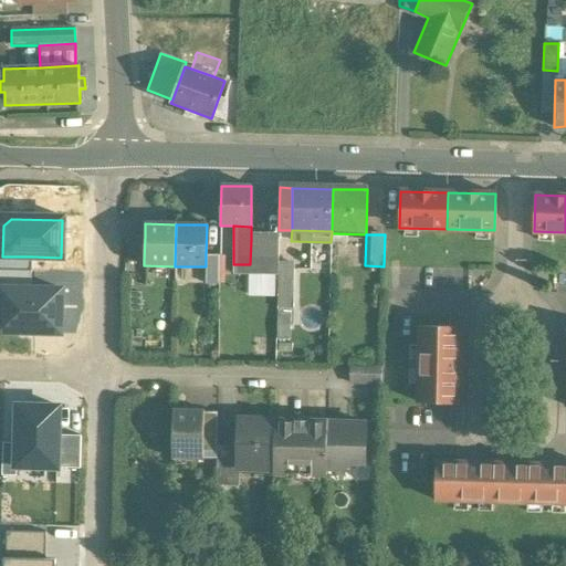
[(145,236),(128,236),(128,261),(130,261),(144,261),(145,236)]
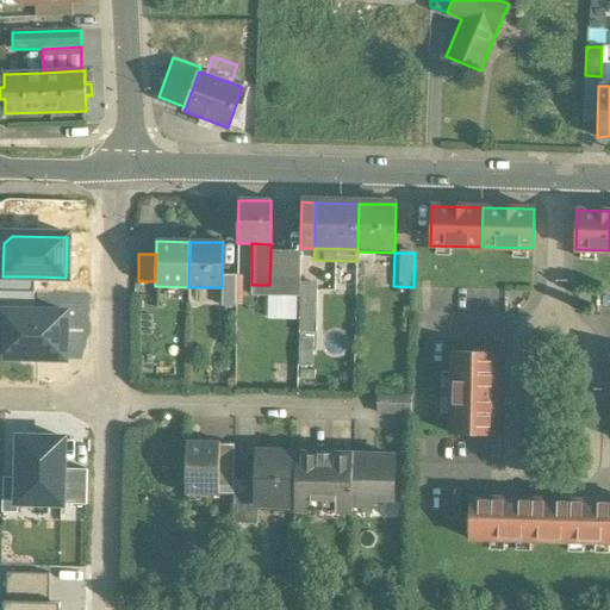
[(268,285),(268,296),(299,297),(299,285),(300,257),(271,257),(269,285),(268,285)]
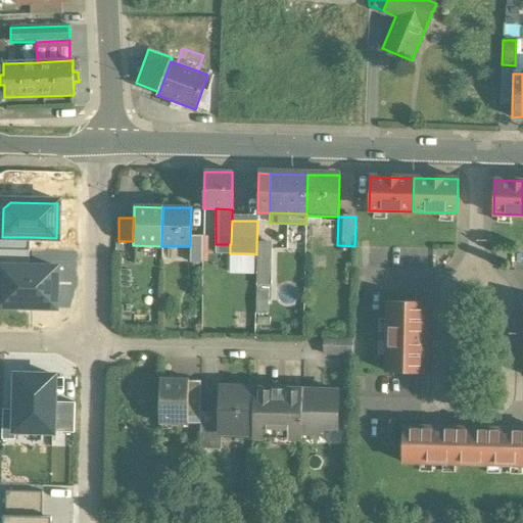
[(0,236),(0,250),(29,251),(30,237),(2,237),(0,236)]
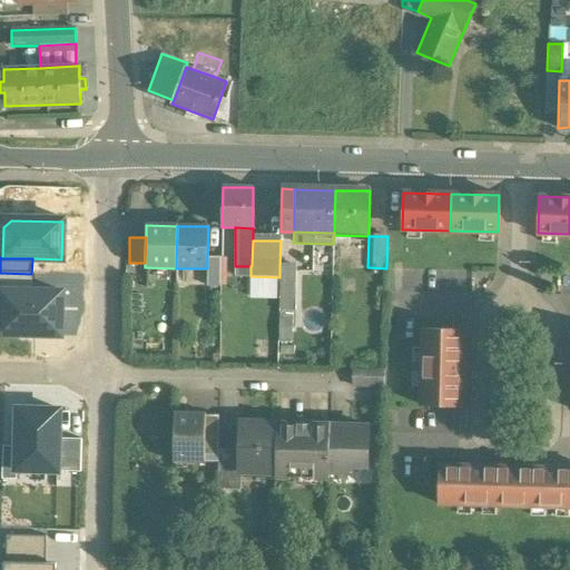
[(220,257),(207,257),(207,268),(206,286),(219,286),(220,257)]
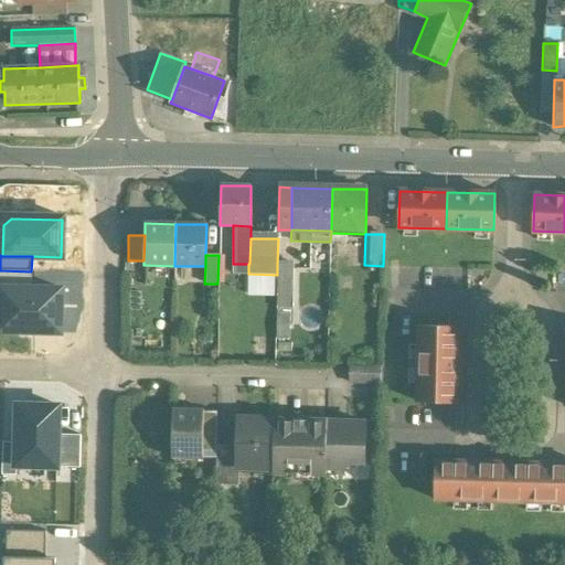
[(248,264),(233,264),(233,274),(248,274),(248,264)]
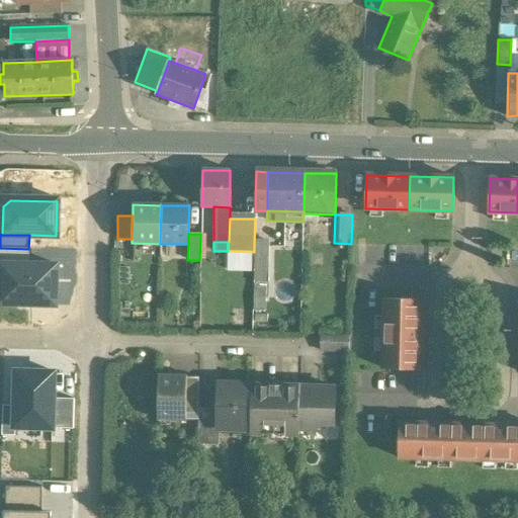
[(270,242),(254,242),(254,252),(254,271),(253,285),(269,285),(270,242)]
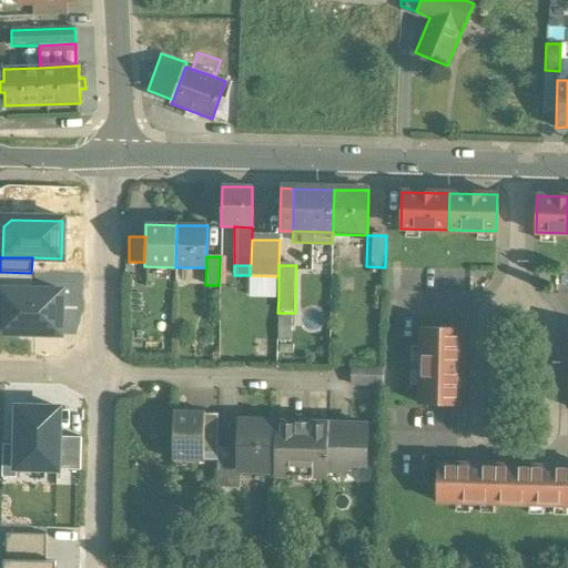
[(0,291),(31,292),(31,273),(0,272),(0,291)]
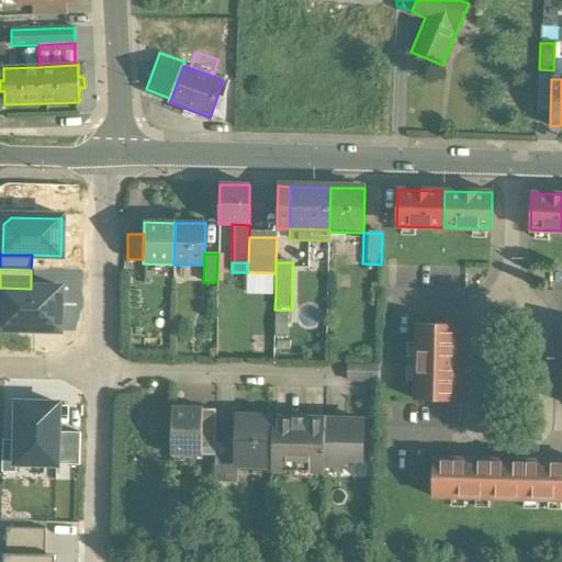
[(276,294),(276,273),(247,272),(246,294),(276,294)]
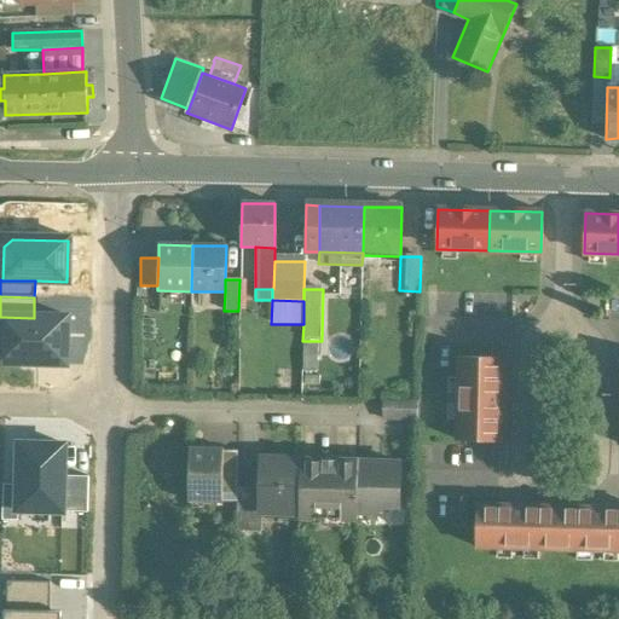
[(34,318),(0,317),(0,366),(67,369),(68,319),(34,318)]
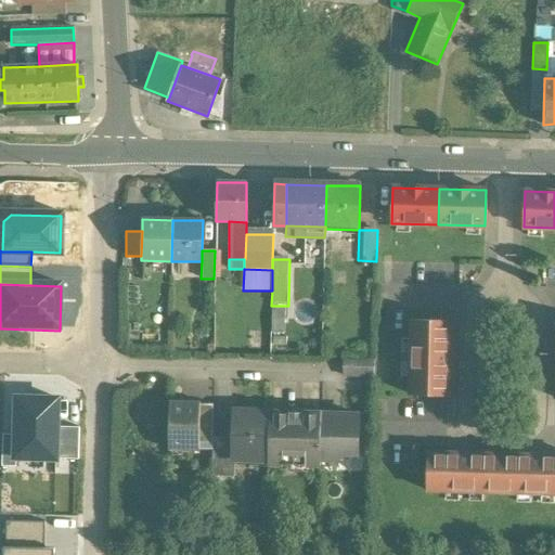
[(449,322),(411,321),(410,395),(448,396),(449,322)]
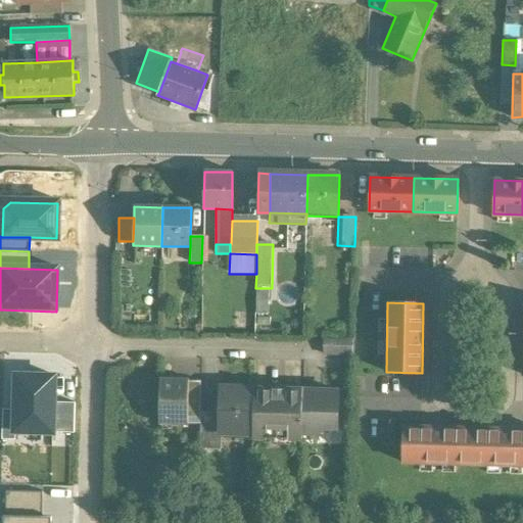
[(352,339),(324,338),(324,354),(351,355),(352,339)]
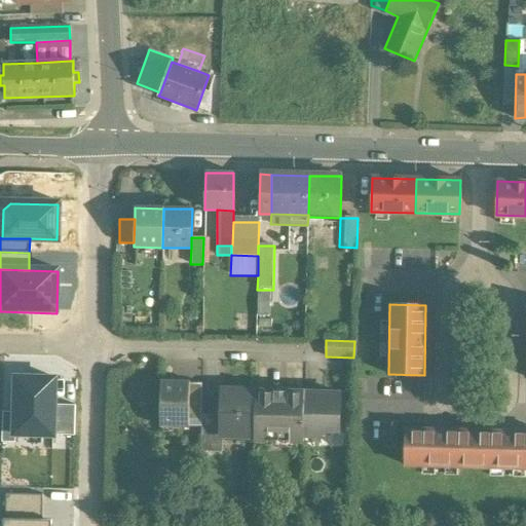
[(14,431),(55,433),(57,403),(57,371),(15,370),(14,410),(14,431)]
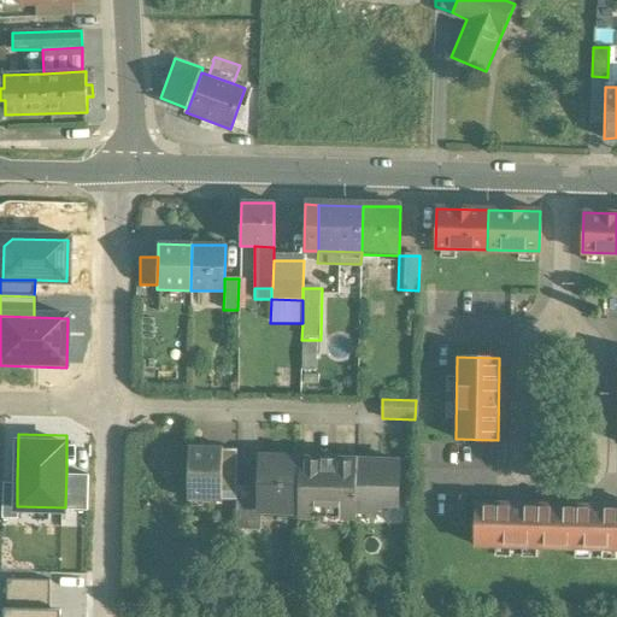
[(222,447),(188,447),(187,500),(221,501),(221,500),(221,493),(222,450),(222,447)]
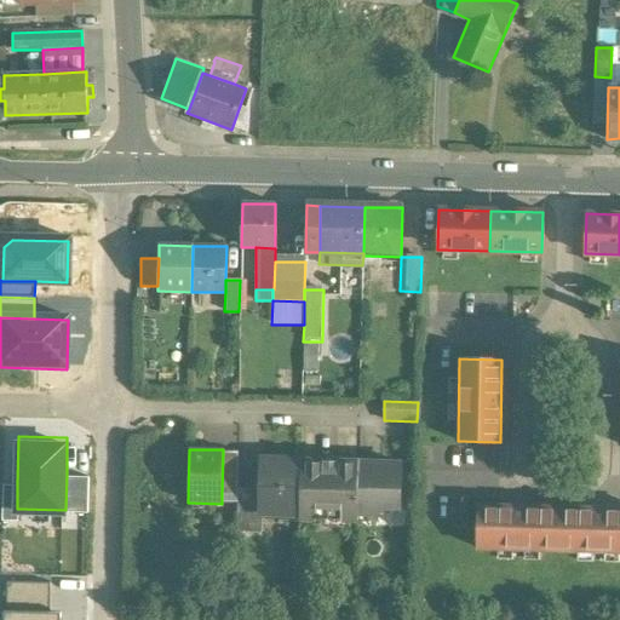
[(237,453),(223,452),(222,495),(236,495),(237,453)]
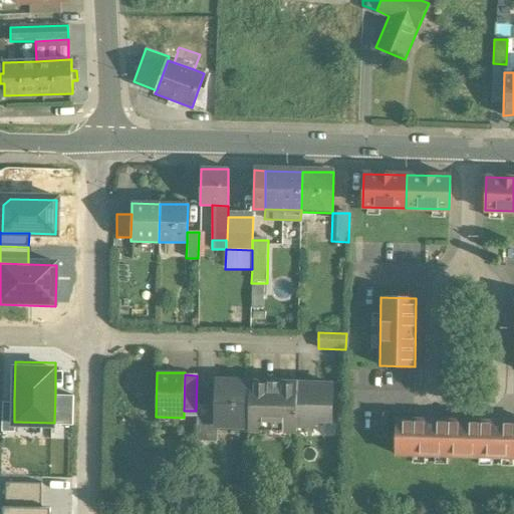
[(249,382),(217,381),(216,406),(216,426),(217,426),(247,427),(248,427),(249,382)]
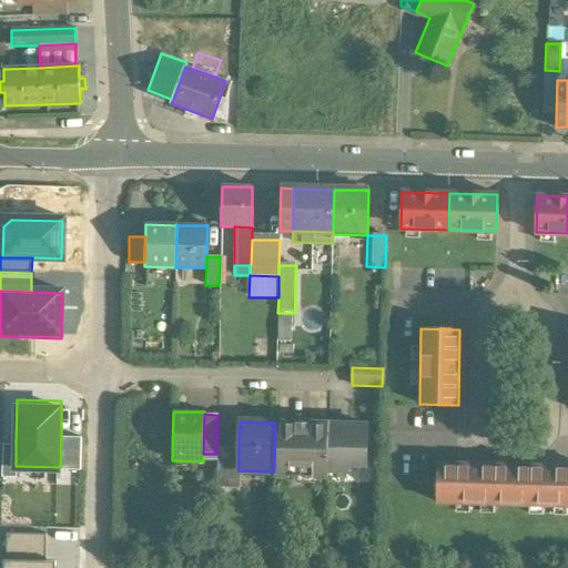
[(328,424),(275,423),(274,472),(273,472),(273,476),(327,477),(327,470),(328,424)]
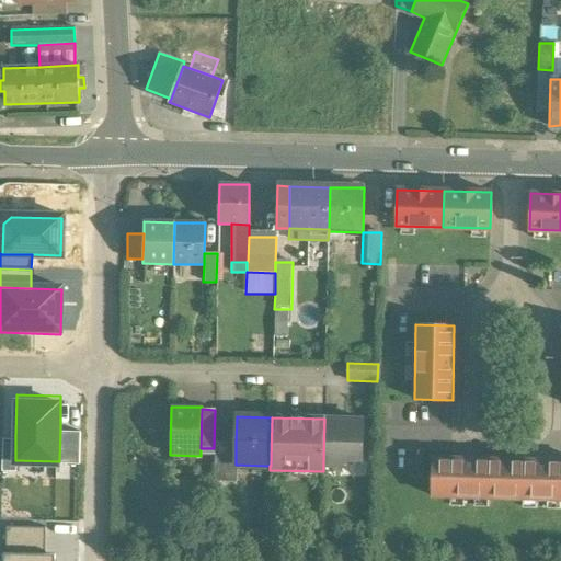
[(361,420),(324,419),(323,465),(340,466),(347,459),(359,459),(361,420)]
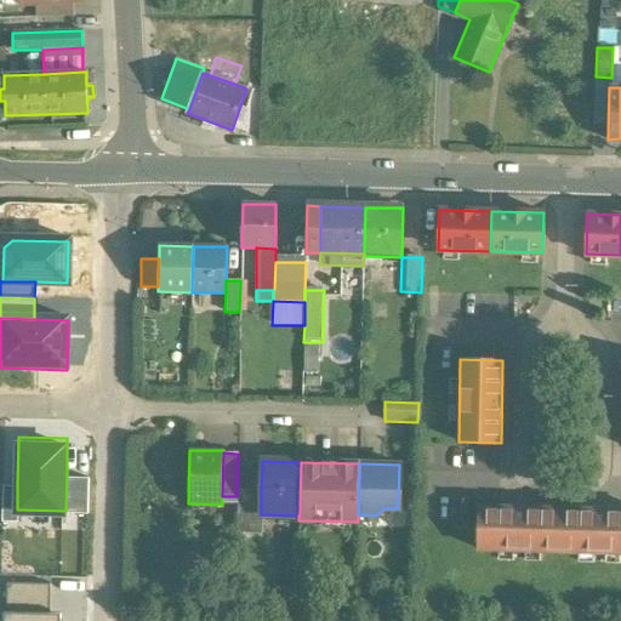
[(87,511),(89,476),(67,476),(66,511),(87,511)]
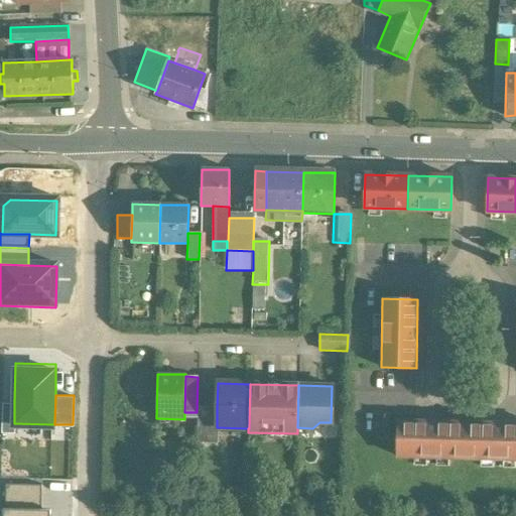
[(14,431),(14,423),(14,402),(2,402),(2,430),(14,431)]
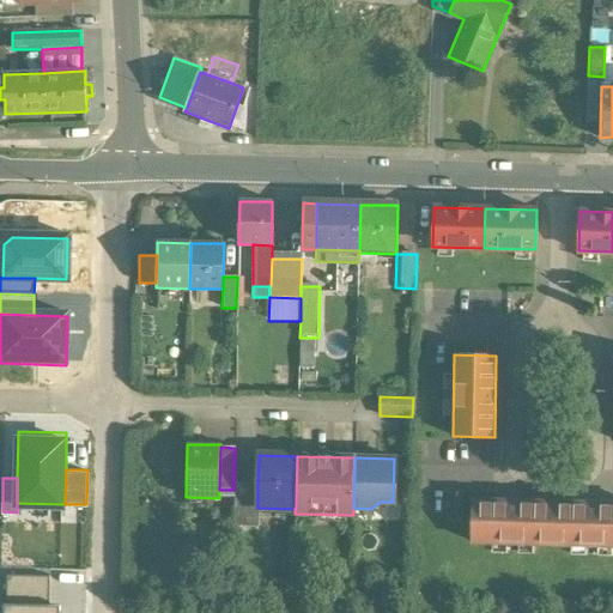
[(258,484),(235,484),(234,527),(259,528),(259,508),(258,508),(258,484)]
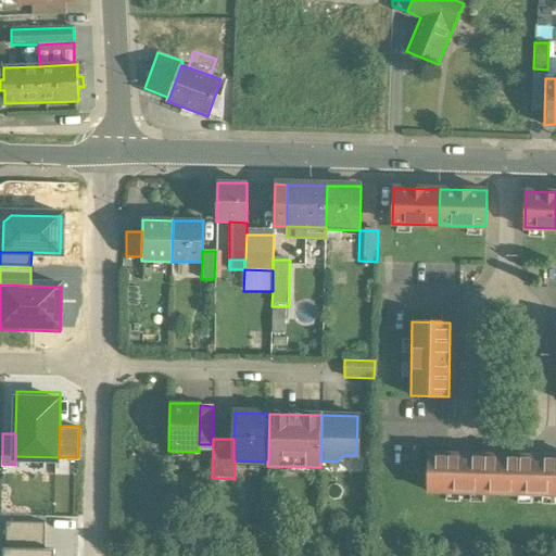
[(502,455),(429,453),(428,492),(501,493),(502,455)]
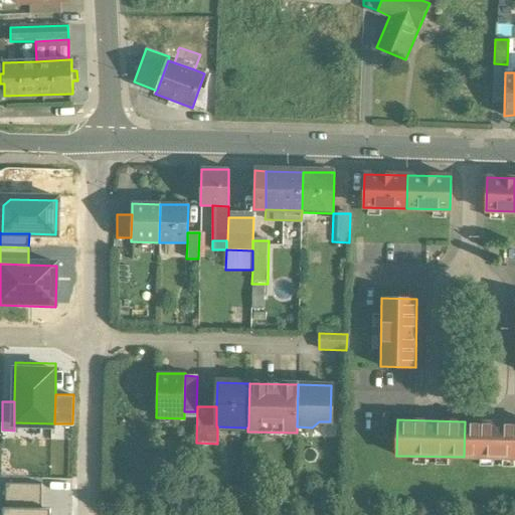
[(514,422),(465,421),(464,457),(514,458),(514,422)]
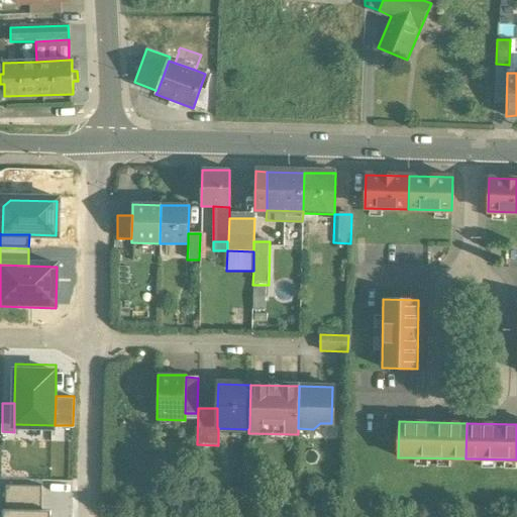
[(5,486),(5,510),(40,511),(41,488),(5,486)]
